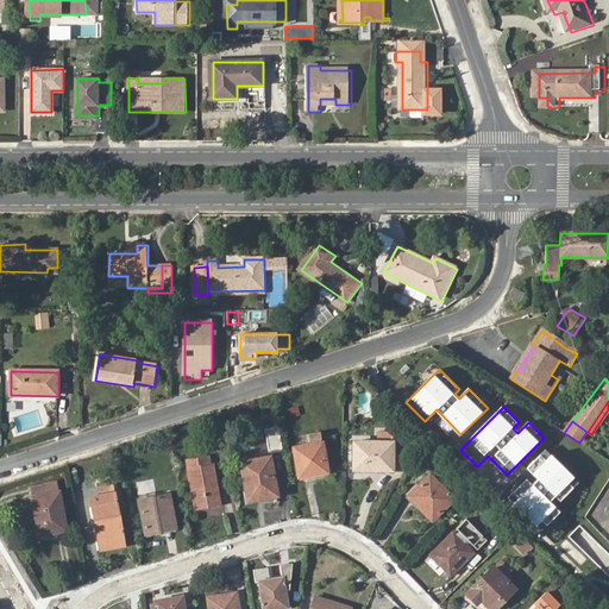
[(268,450),(282,447),(278,425),(264,427),(268,450)]
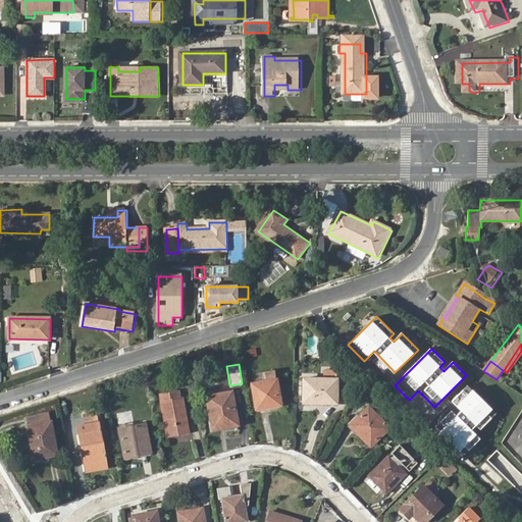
[(252,384),(256,410),(279,405),(275,380),(252,384)]
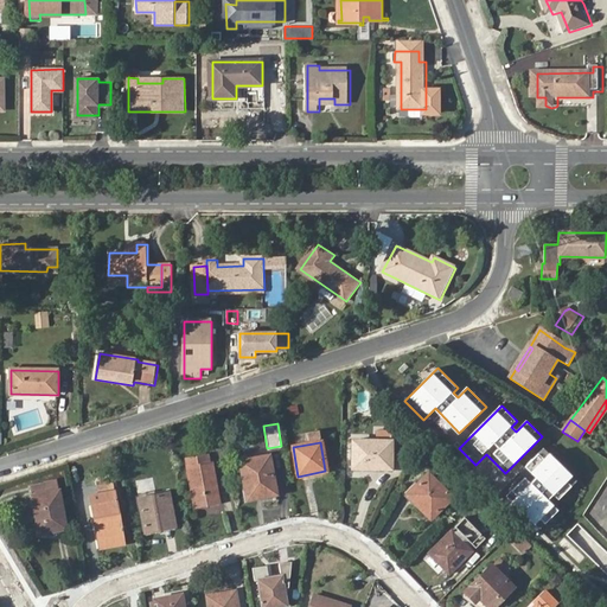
[(355,443),(353,470),(393,471),(394,445),(355,443)]
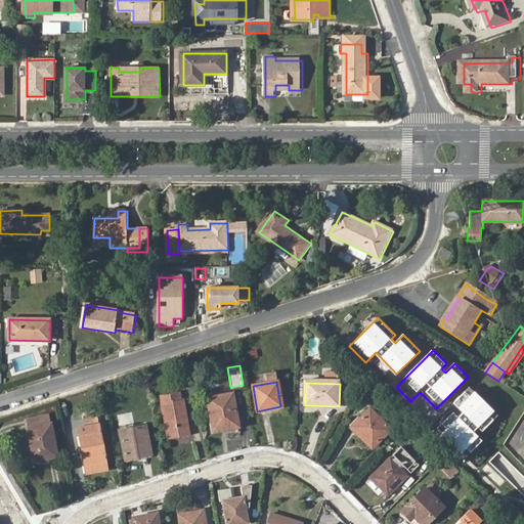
[(499,417),(469,386),(430,424),(464,459),(482,440),(474,432),(478,428),(483,433),(499,417)]
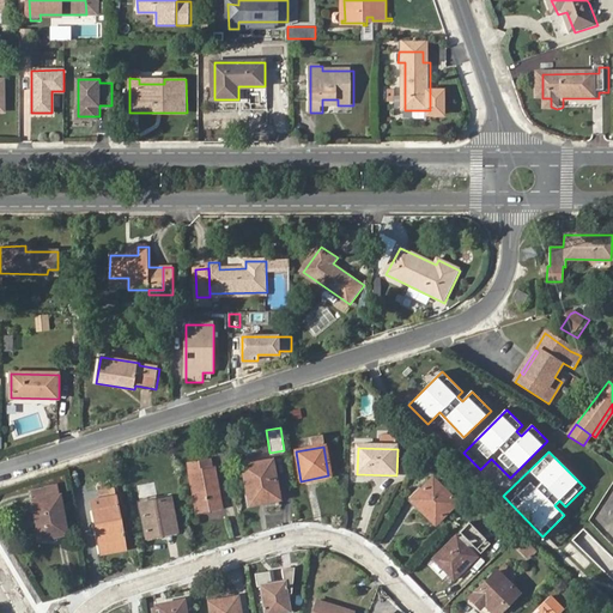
[(188,466),(198,514),(224,509),(216,468),(211,469),(210,461),(188,466)]
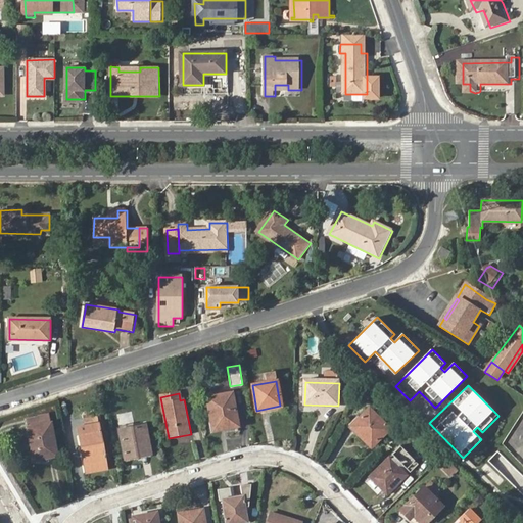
[(205,398),(212,432),(237,427),(232,393),(205,398)]
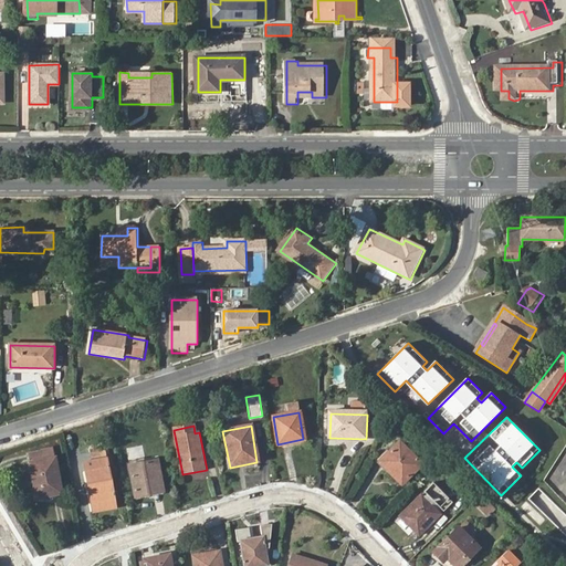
[(383,460),(395,472),(392,474),(401,485),(421,467),(399,443),(383,460)]
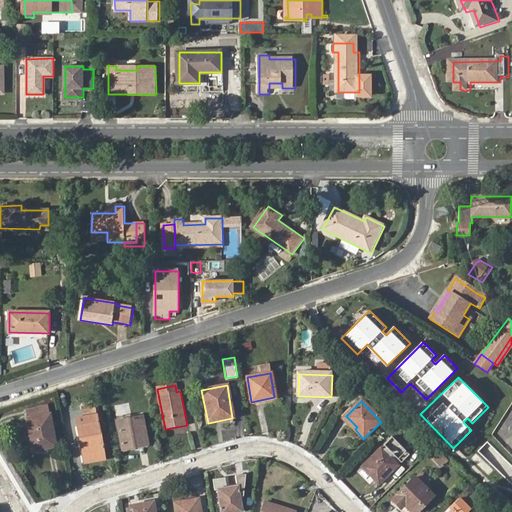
[(28,418),(30,438),(34,437),(35,449),(56,446),(51,415),(50,415),(49,405),(39,407),(39,409),(27,410),(28,418)]
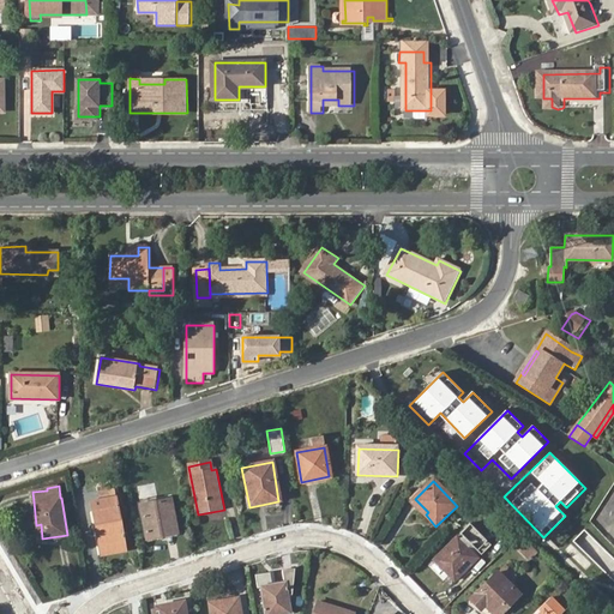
[(91,503),(100,547),(124,542),(122,537),(126,537),(125,533),(122,533),(114,489),(98,493),(100,500),(91,503)]
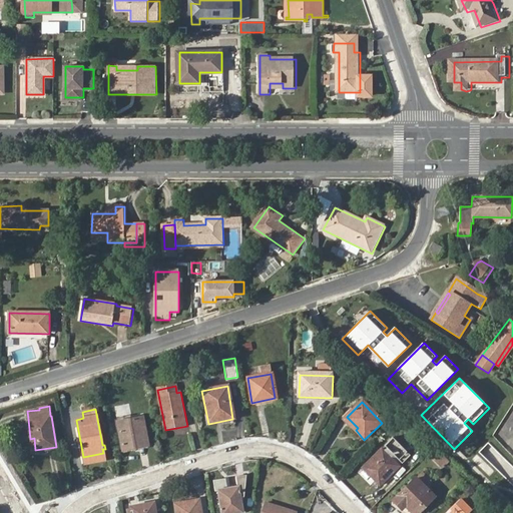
[(118,422),(123,451),(148,446),(143,417),(118,422)]
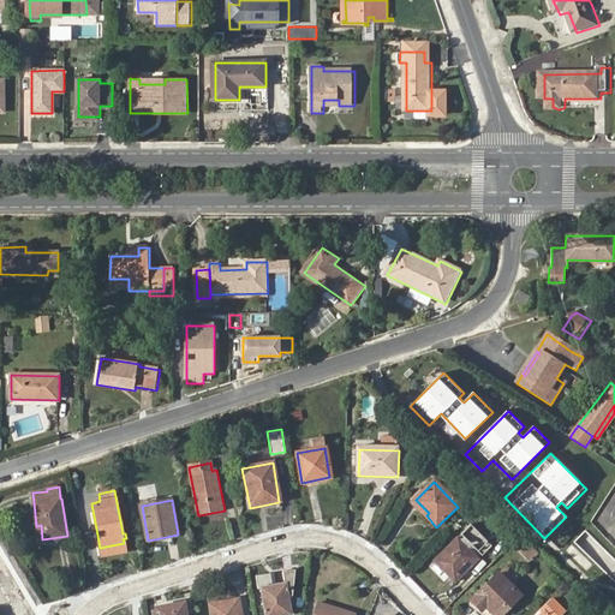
[(521,536),(513,543),(520,550),(527,543),(521,536)]
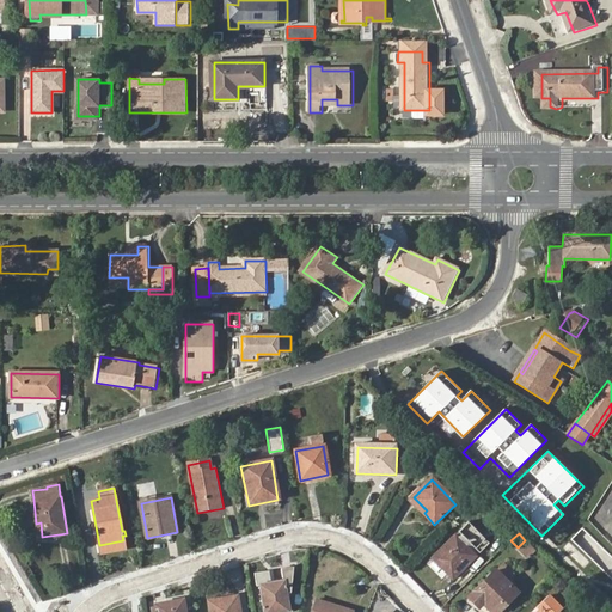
[(457,563),(463,570),(477,556),(457,534),(432,557),(447,573),(457,563)]
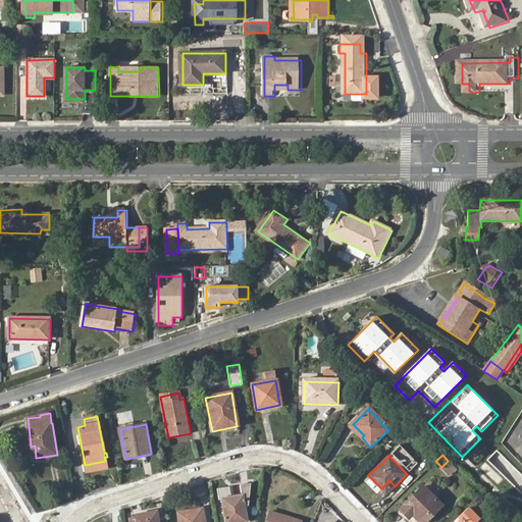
[(105,461),(85,465),(86,472),(107,468),(105,461)]
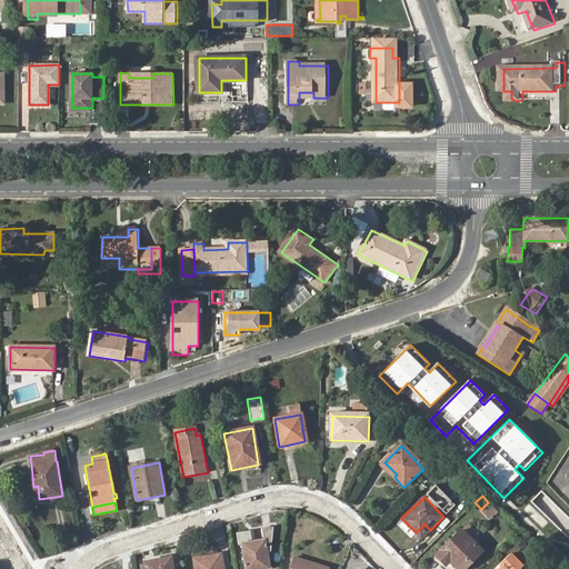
[(488,502),(481,509),(491,519),(498,512),(488,502)]
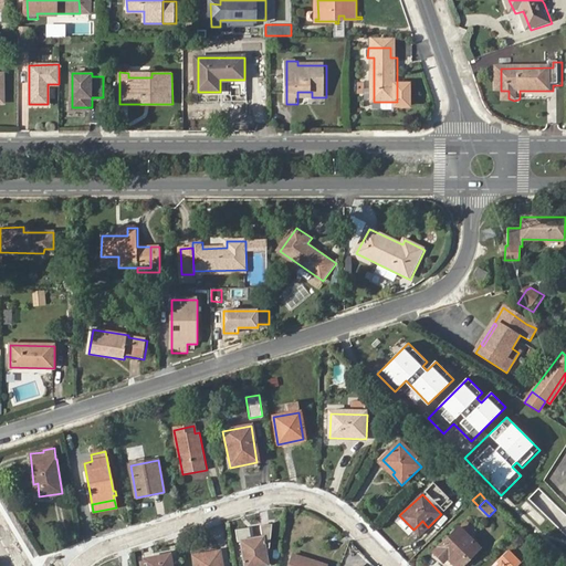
[(419,535),(428,527),(422,521),(413,530),(419,535)]
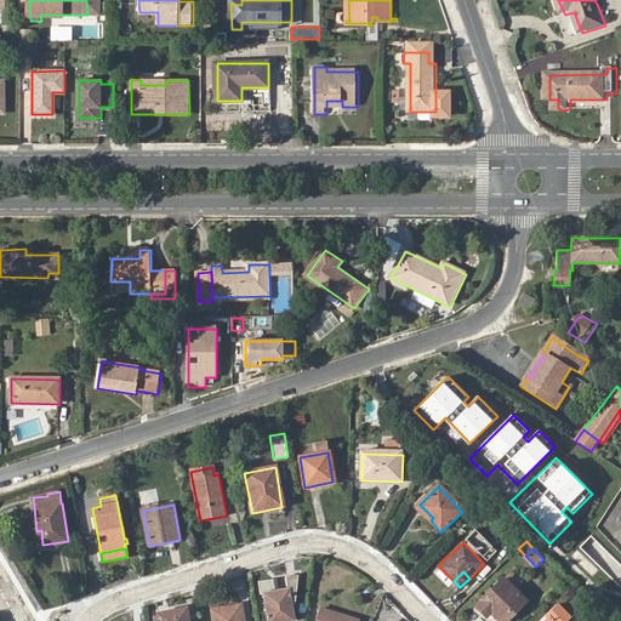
[(512,573),(474,605),(485,616),(489,613),(497,620),(503,620),(525,602),(516,592),(524,585),(512,573)]
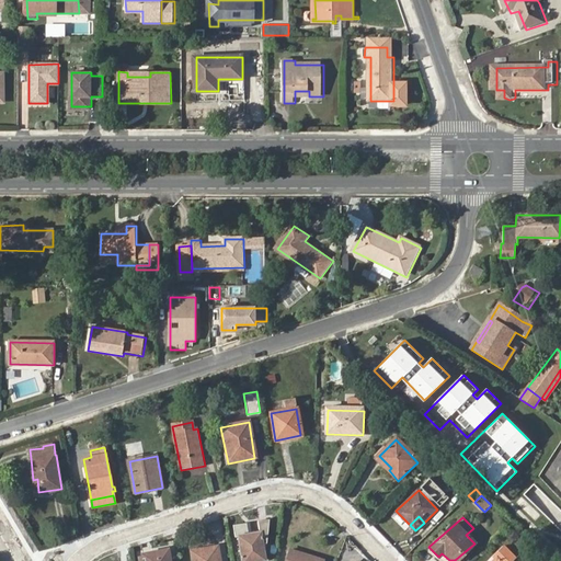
[(236,535),(240,560),(254,560),(262,560),(260,549),(264,548),(265,519),(254,522),(255,531),(236,535)]
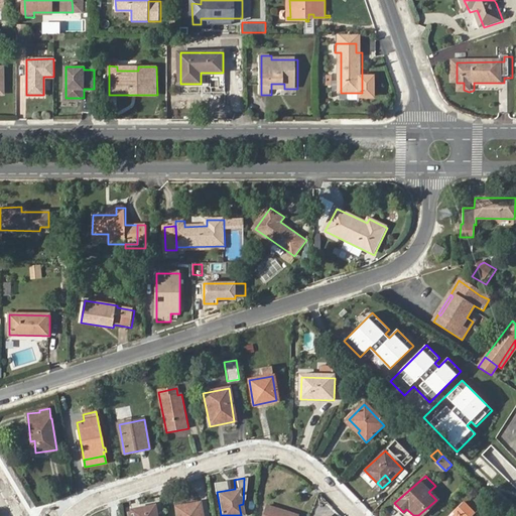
[(201,515),(199,502),(173,507),(174,515),(201,515)]
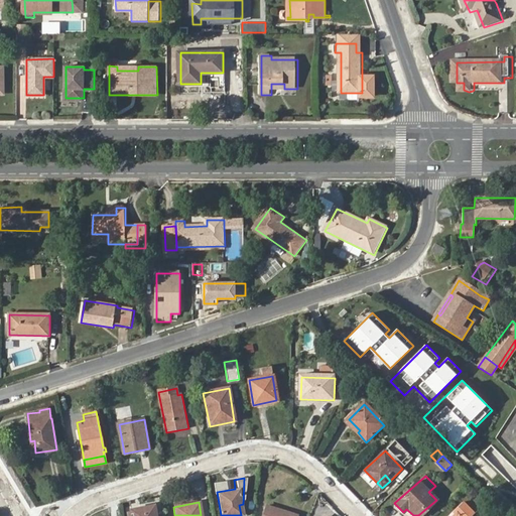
[(454,515),(473,515),(474,515),(462,503),(453,511),(456,514),(454,515)]
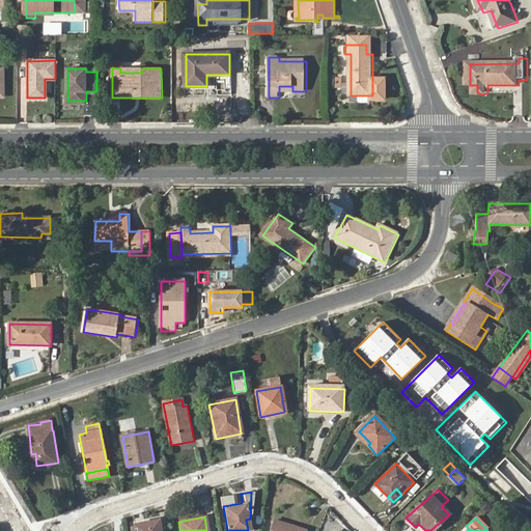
[(269,530),(305,530),(306,530),(272,520),(269,530)]
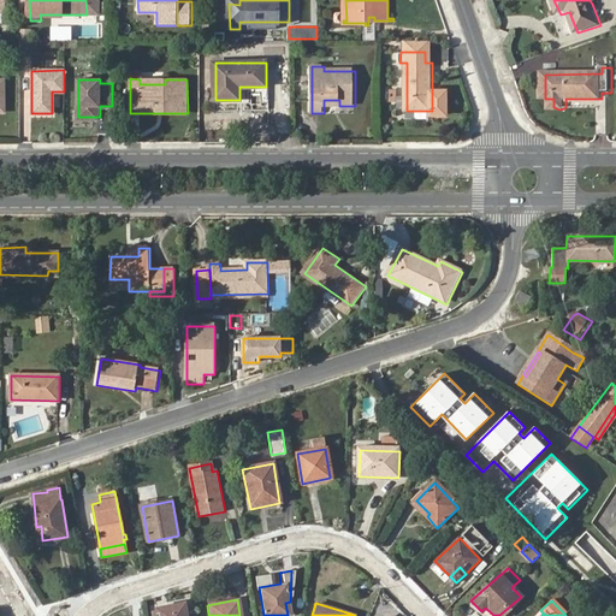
[(153,611),(154,615),(183,615),(181,604),(153,611)]
